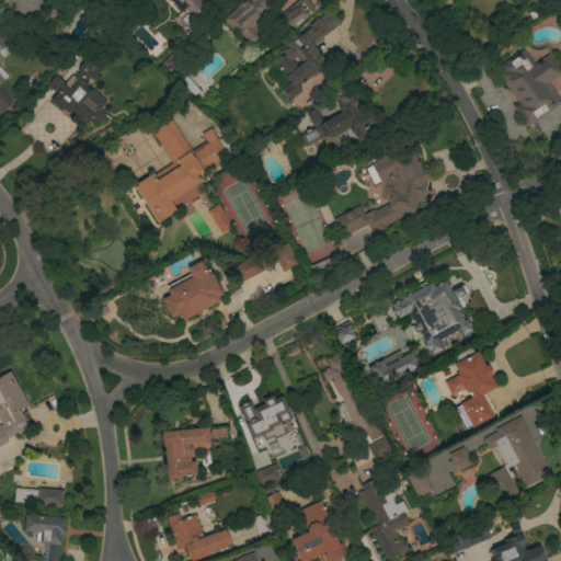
[(43,0),(58,12),(43,32),(3,0),(43,0)]
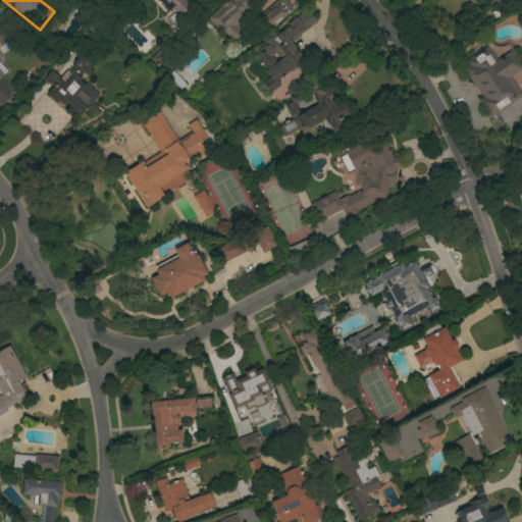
[(157,0),(185,0),(193,8),(183,18),(173,8),(168,12),(157,0)]
